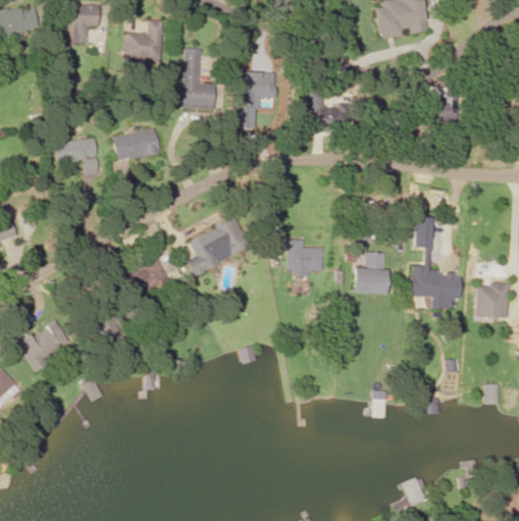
[(91,0),(62,7),(67,31),(100,22),(95,0),(91,0)]
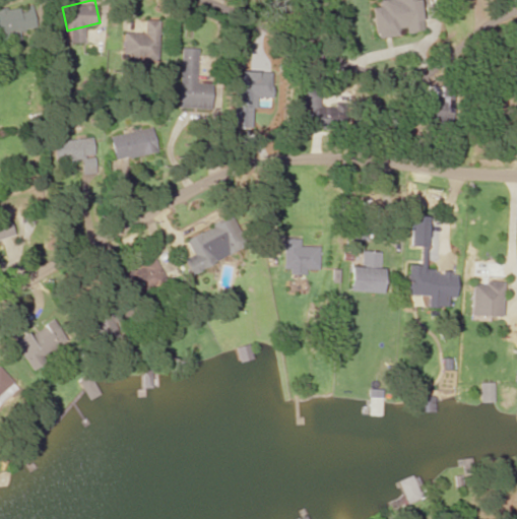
[(0,43),(21,40),(20,31),(38,29),(34,3),(0,8),(0,43)]
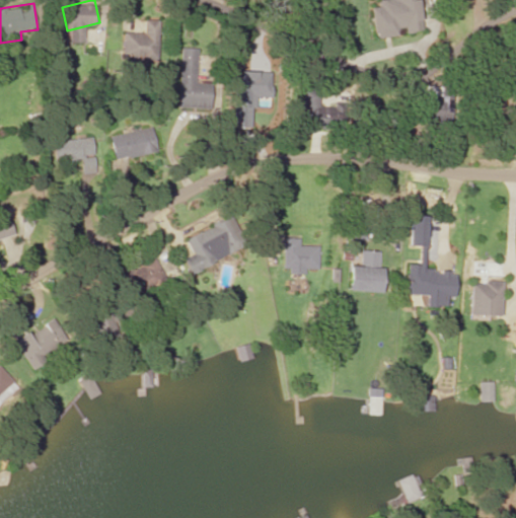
[(158,60),(161,20),(146,19),(145,33),(125,32),(124,58),(158,60)]
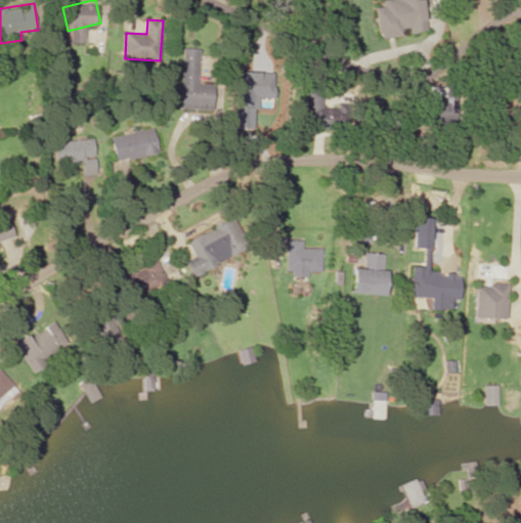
[(181,107),(214,110),(215,85),(200,84),(202,48),(184,48),(181,107)]
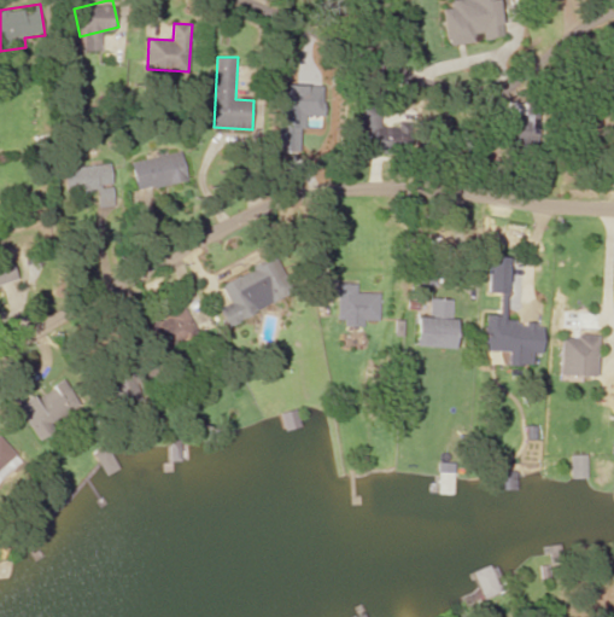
[(536,146),(536,103),(501,103),(501,146),(536,146)]
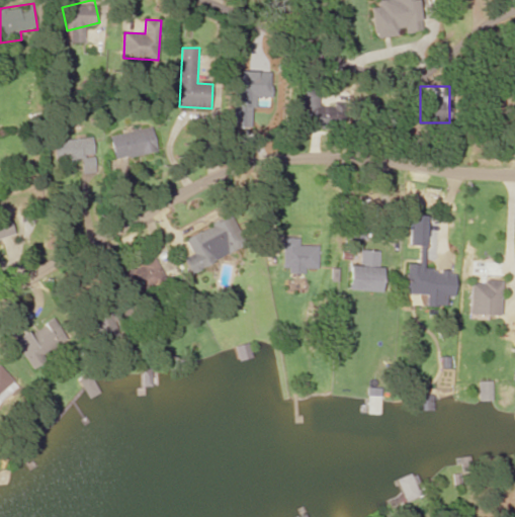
[(314,128),(342,130),(342,107),(319,107),(319,89),(303,88),(302,121),(314,122),(314,128)]
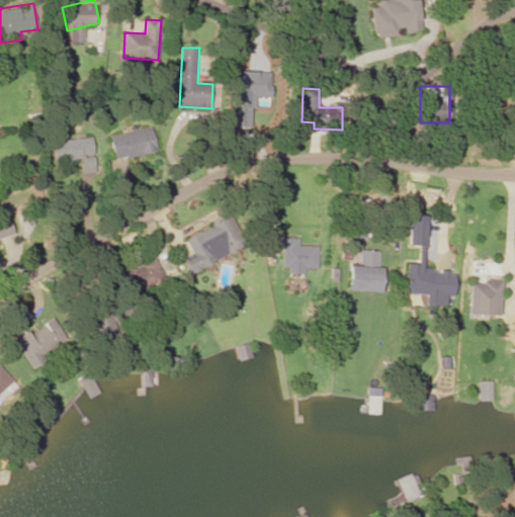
[(114,155),(154,152),(152,130),(113,133),(114,155)]
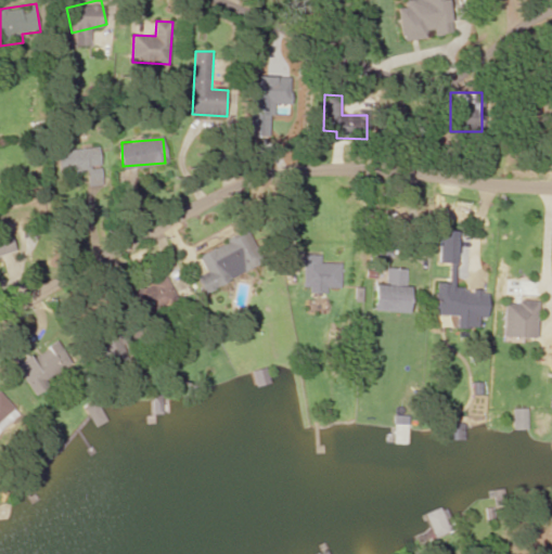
[(200,255),(208,272),(201,277),(207,291),(264,265),(249,232),(200,255)]
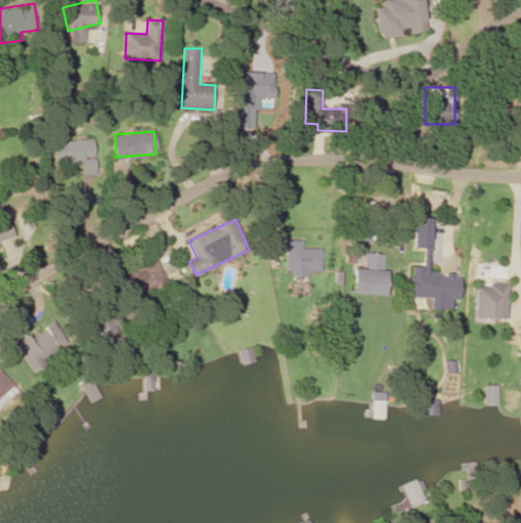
[(289,241),(289,274),(323,274),(323,249),(305,249),(305,241),(289,241)]
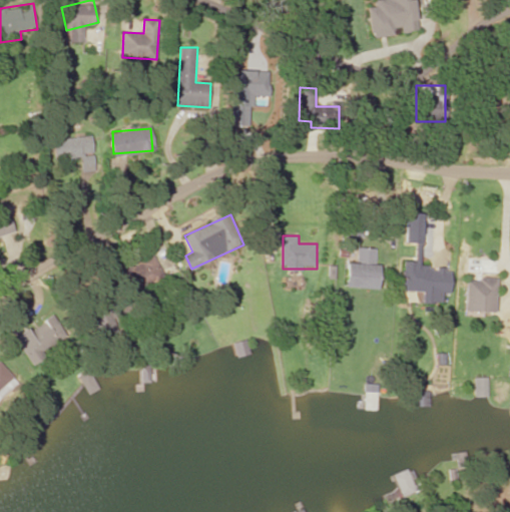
[(381,248),(359,247),(358,263),(348,263),(347,288),(379,290),(381,248)]
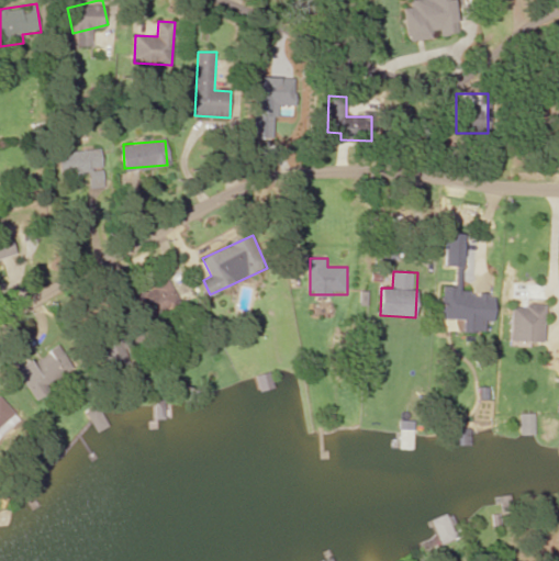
[(182,303),(168,278),(132,298),(146,323),(182,303)]
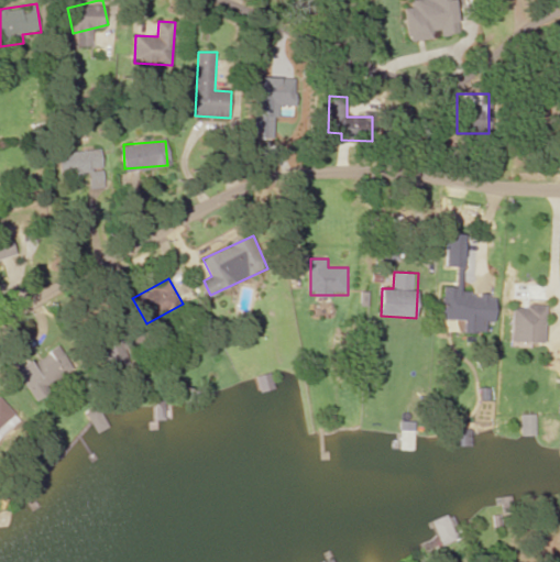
[(467,320),(467,332),(487,333),(487,322),(495,322),(495,297),(473,296),(473,289),(443,288),(442,320),(467,320)]
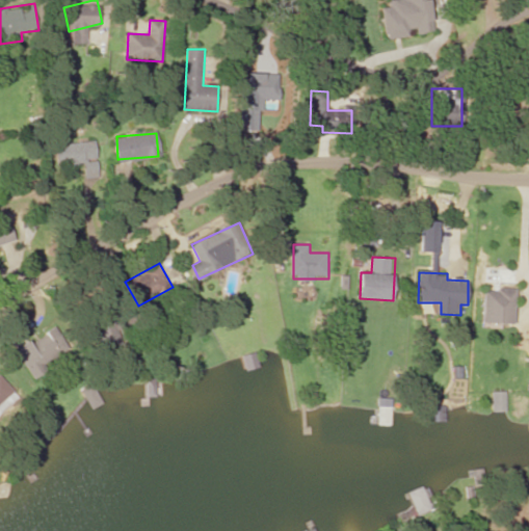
[(516,324),(516,289),(483,289),(483,324),(516,324)]
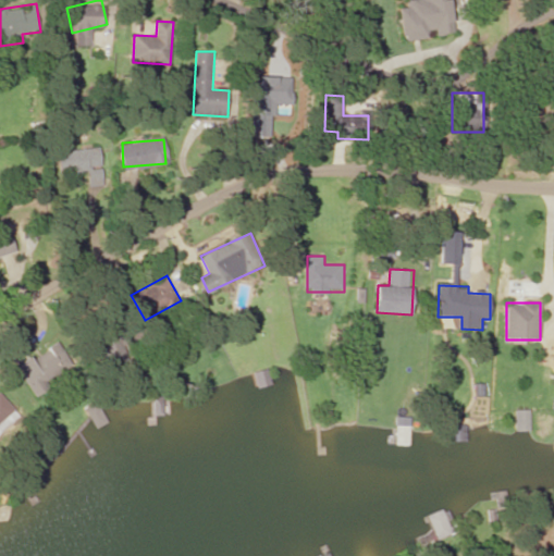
[(97,329),(106,361),(130,355),(121,322),(97,329)]
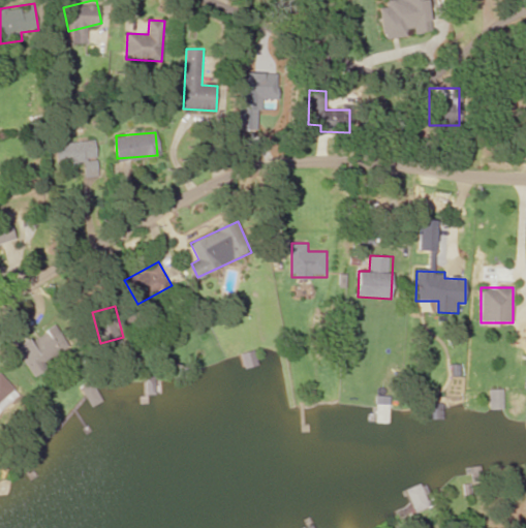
[(17,346),(34,374),(72,350),(57,324),(45,331),(51,338),(39,345),(34,336),(17,346)]
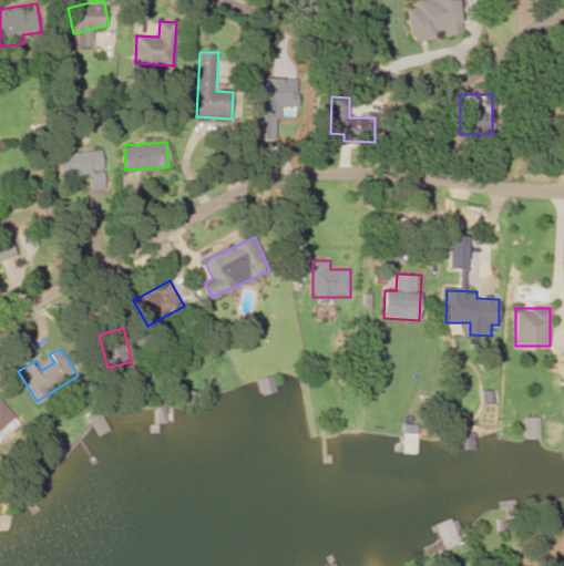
[(277,391),(274,377),(260,380),(264,393),(277,391)]
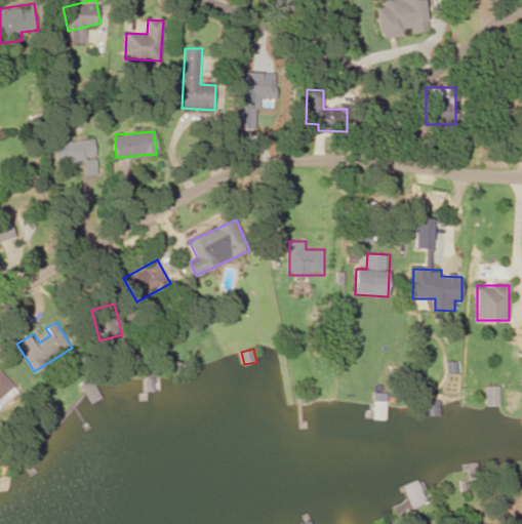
[(0,412),(23,395),(2,369),(0,370),(0,412)]
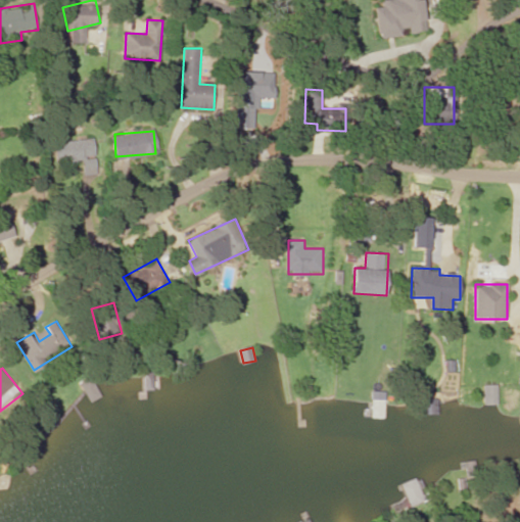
[(147,388),(154,387),(153,373),(146,374),(147,388)]
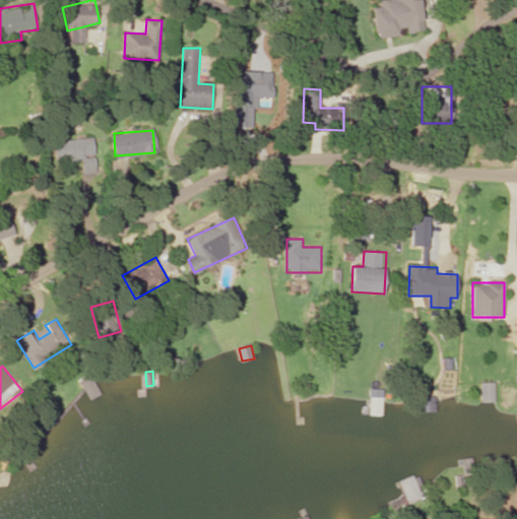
[(483,402),(498,402),(498,383),(483,383),(483,402)]
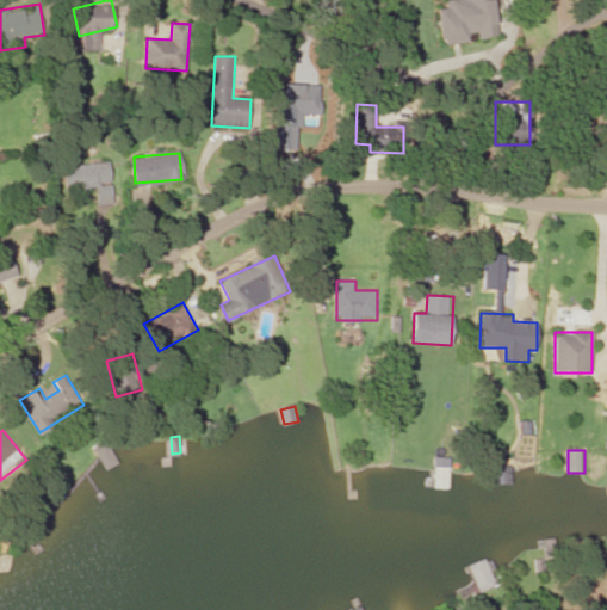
[(496,467),(496,484),(511,484),(511,467),(496,467)]
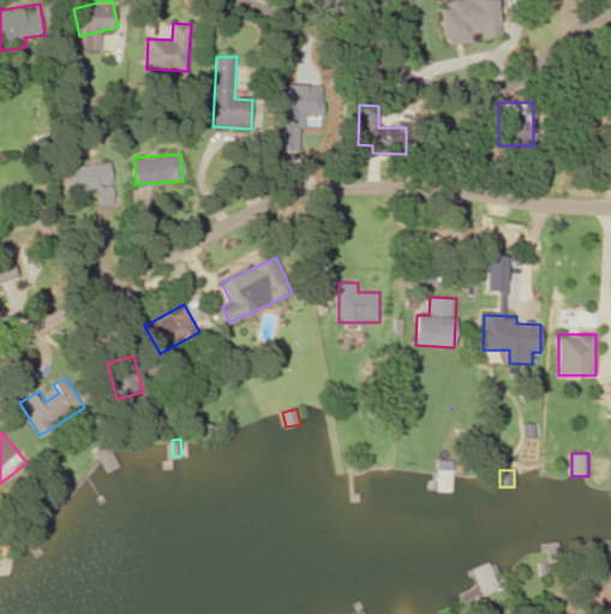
[(486,596),(502,588),(489,562),(473,571),(486,596)]
